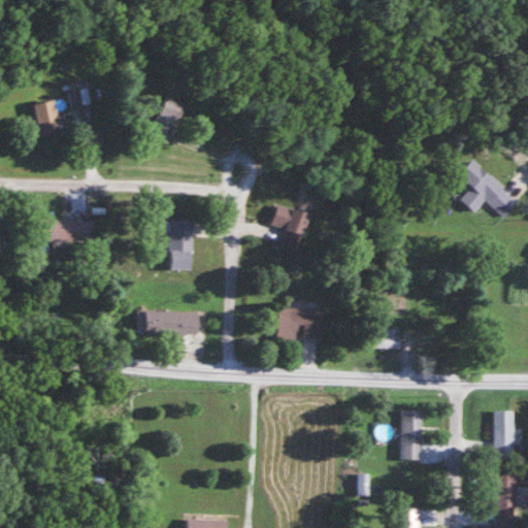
[(66,92),(71,107),(89,102),(84,87),(66,92)]
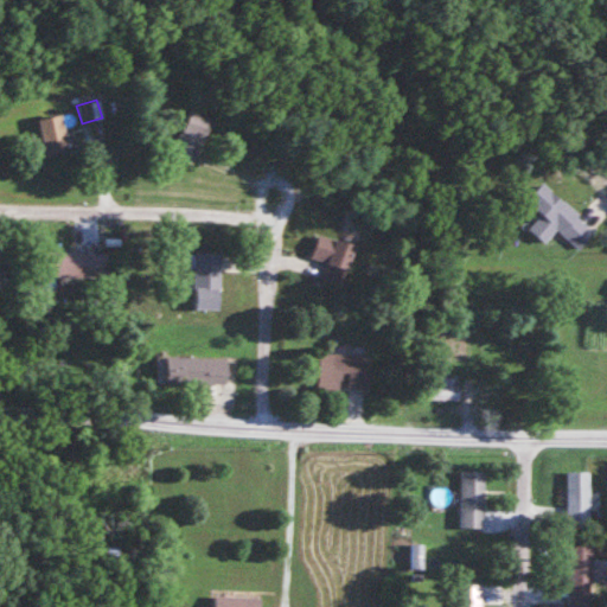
[(171,157),(193,163),(208,117),(185,110),(171,157)]
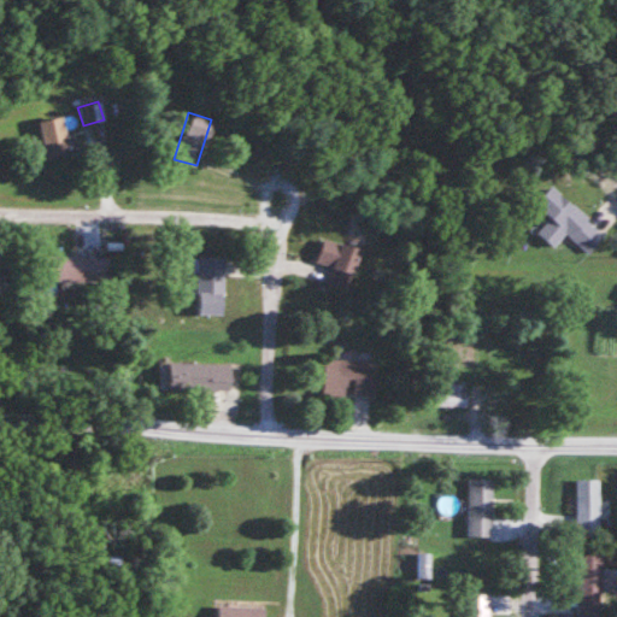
[(36,122),(46,157),(69,151),(60,116),(36,122)]
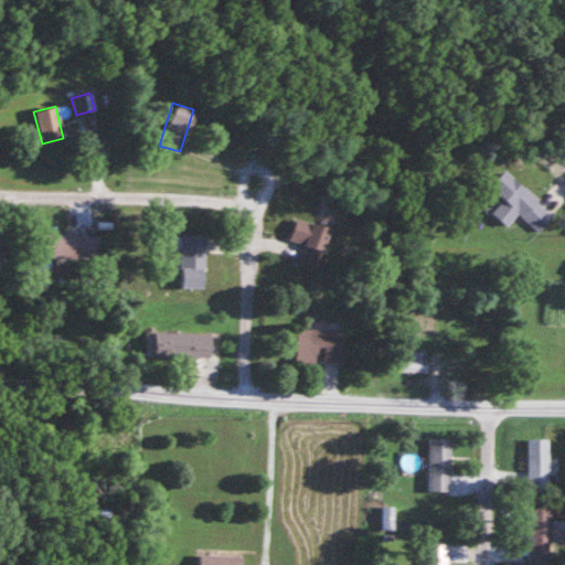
[(554,213),(501,170),(488,188),(501,199),(490,212),(507,225),(516,213),(540,232),(554,213)]
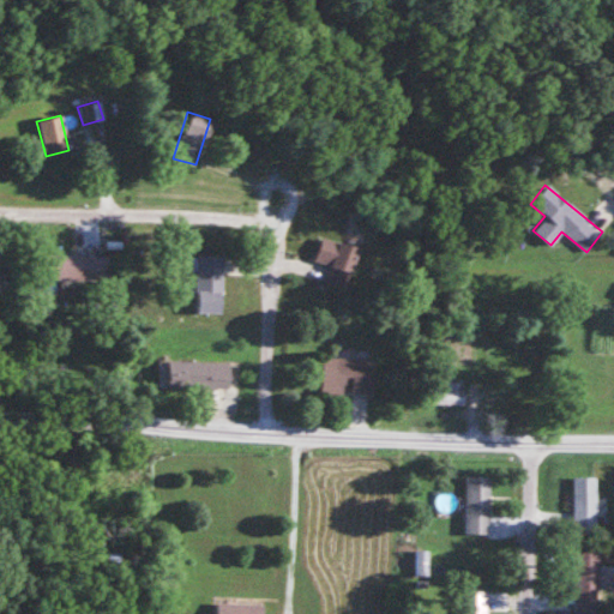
[(359,248),(319,236),(313,260),(327,264),(321,284),(345,292),(359,248)]
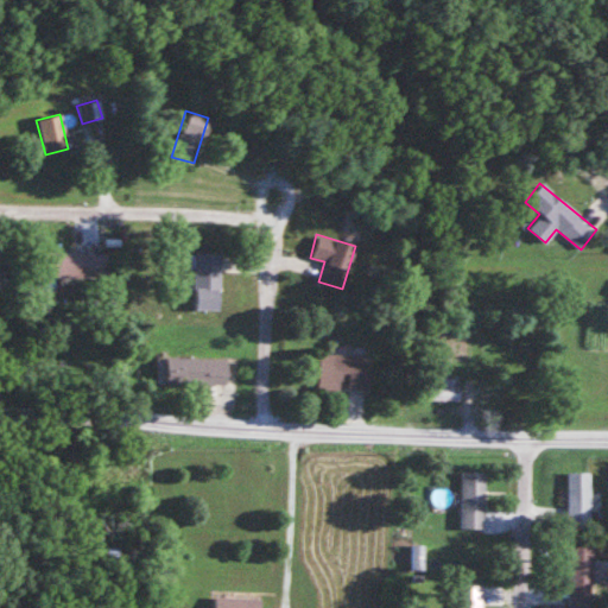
[(220,309),(220,251),(196,251),(196,309),(220,309)]
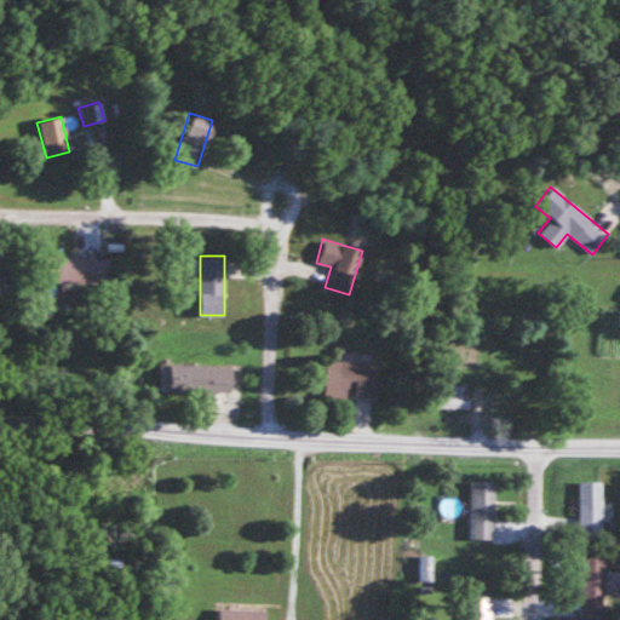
[(46,257),(45,287),(109,288),(110,258),(46,257)]
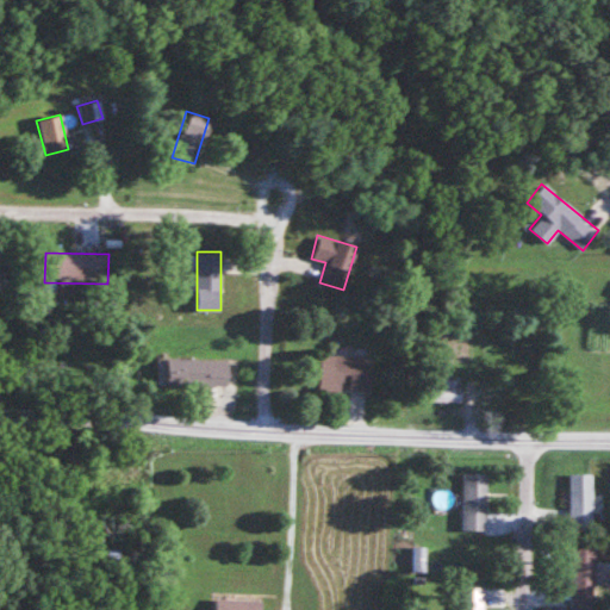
[(318,355),(318,392),(369,392),(369,355),(318,355)]
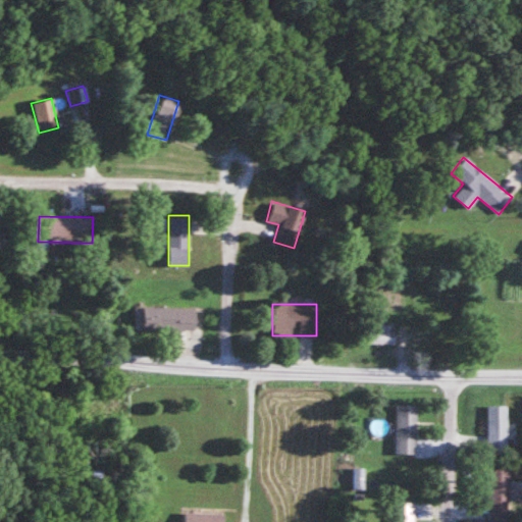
[(196,307),(143,307),(143,331),(196,331),(196,307)]
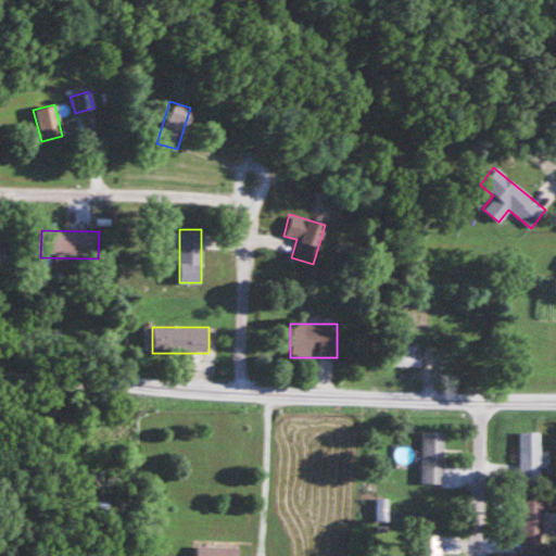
[(420,345),(394,345),(394,368),(420,368),(420,345)]
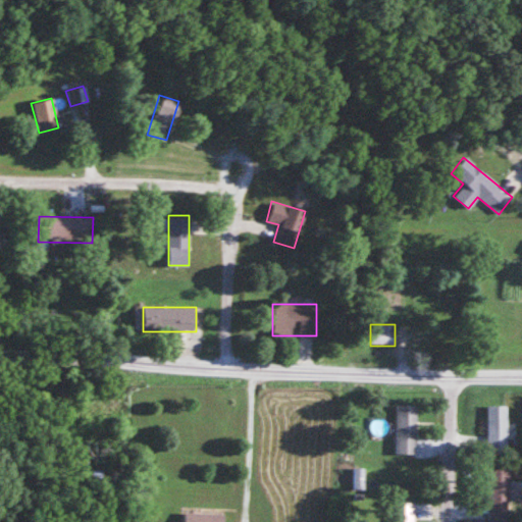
[(397,454),(417,454),(417,405),(397,405),(397,454)]
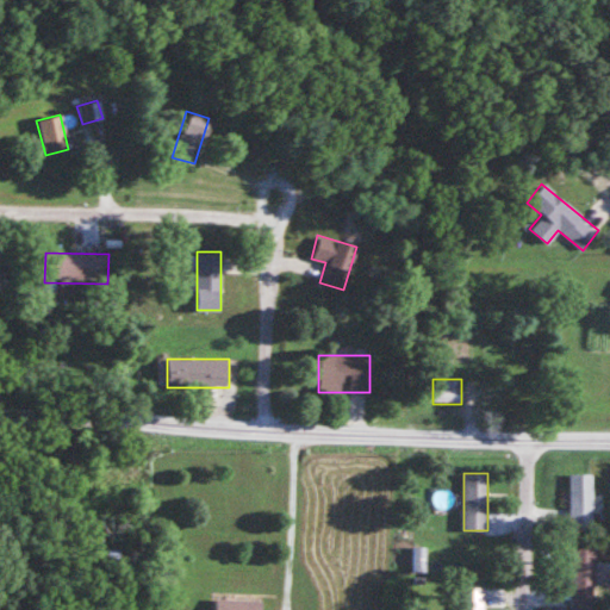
[(571,522),(593,522),(593,473),(571,473),(571,522)]
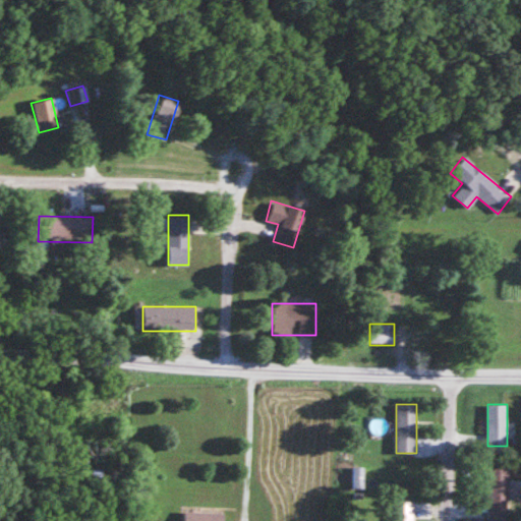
[(486,520),(506,520),(511,520),(511,464),(486,464),(486,520)]
